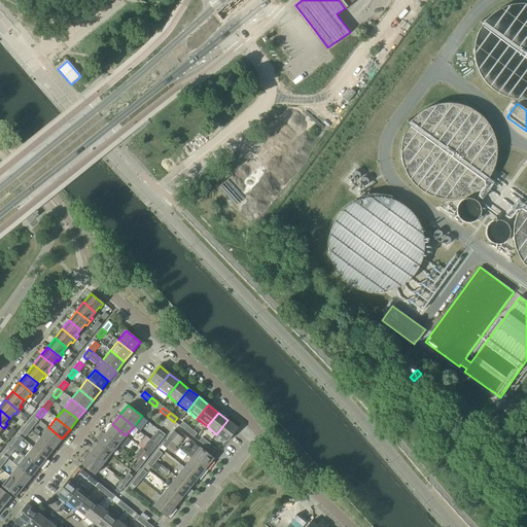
[(33,420),(27,426),(31,430),(36,423),(33,420)]
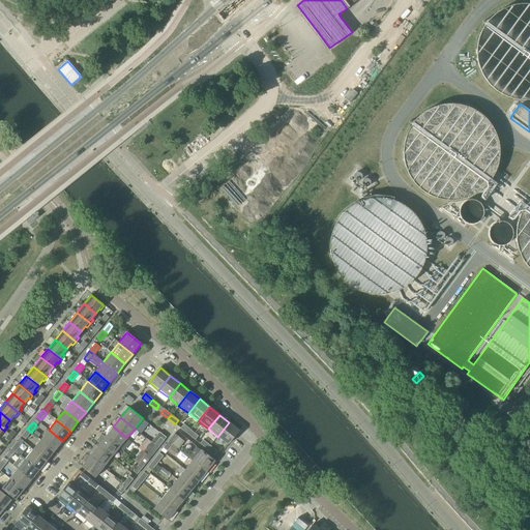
[(229,422),(217,437),(228,444),(239,431),(229,422)]
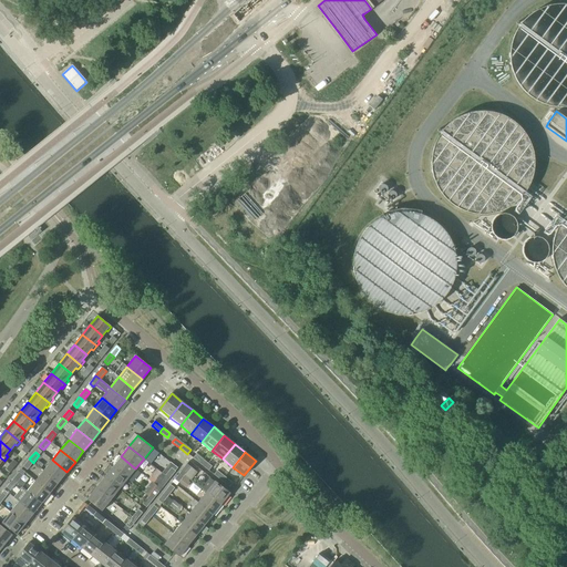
[(193,459),(200,464),(204,461),(196,454),(193,459)]
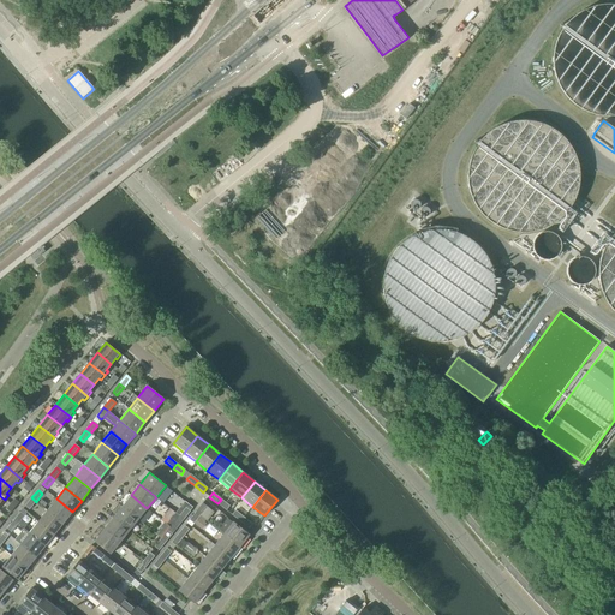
[(131,495),(121,507),(138,520),(147,508),(131,495)]
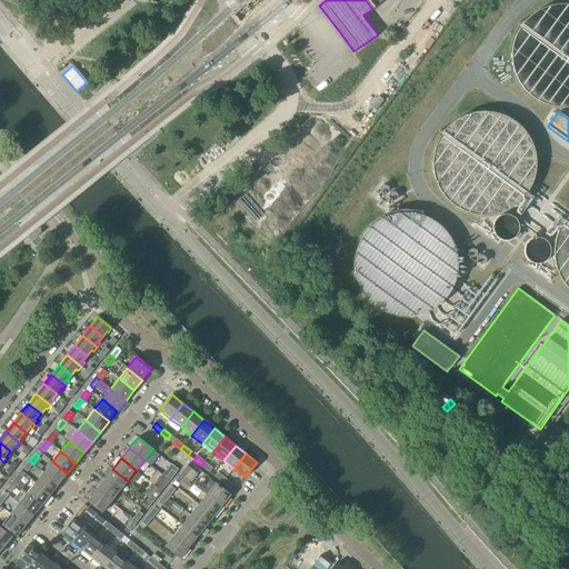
[(33,465),(29,460),(22,468),(27,471),(33,465)]
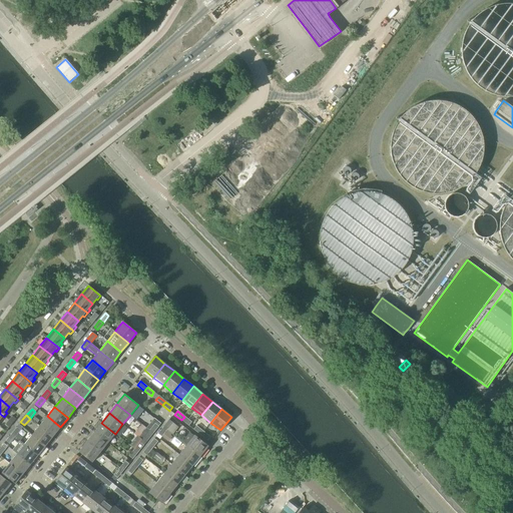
[(47,416),(39,426),(53,437),(60,427),(47,416)]
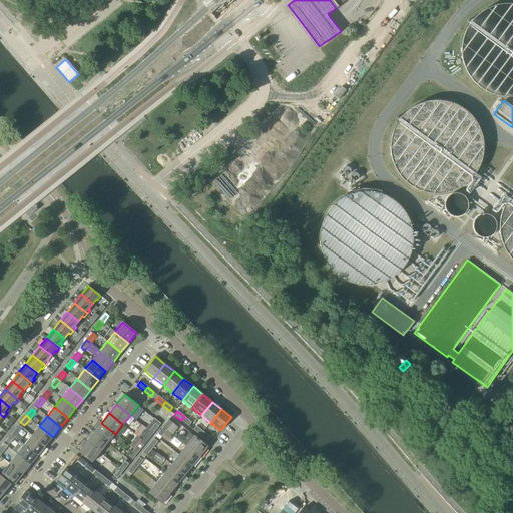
[(184,417),(181,420),(188,426),(191,422),(184,417)]
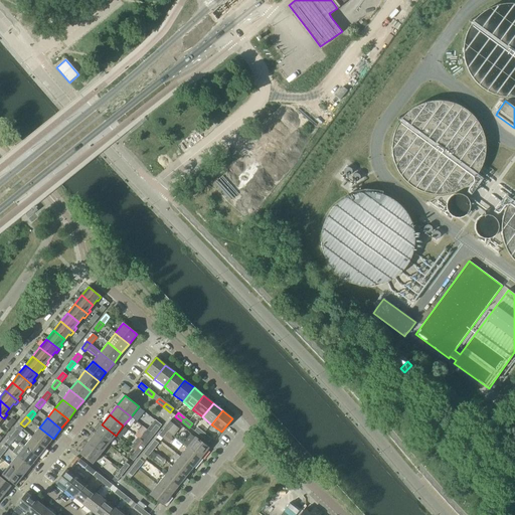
[(170,421),(164,428),(168,432),(173,424),(170,421)]
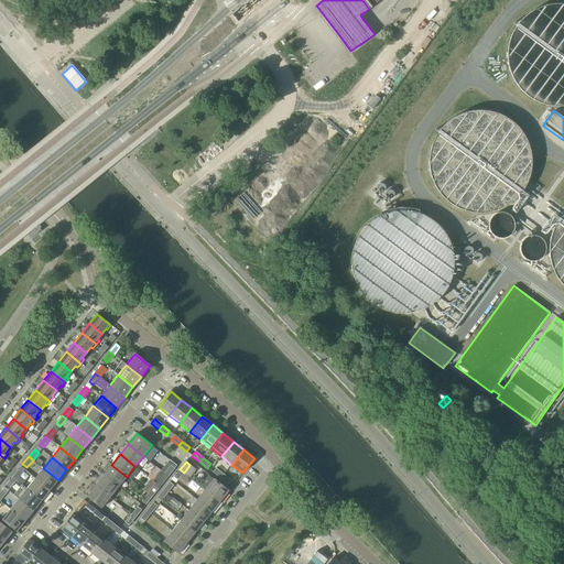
[(111,465),(102,475),(118,487),(127,477),(111,465)]
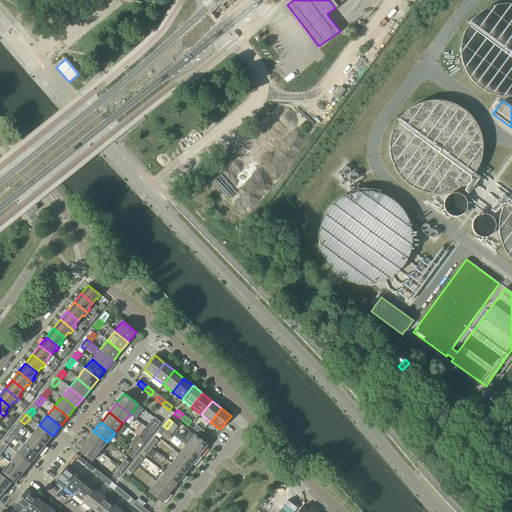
[(137,431),(135,433),(145,442),(147,439),(152,434),(153,432),(149,429),(149,430),(146,427),(141,423),(136,430),(137,431)]
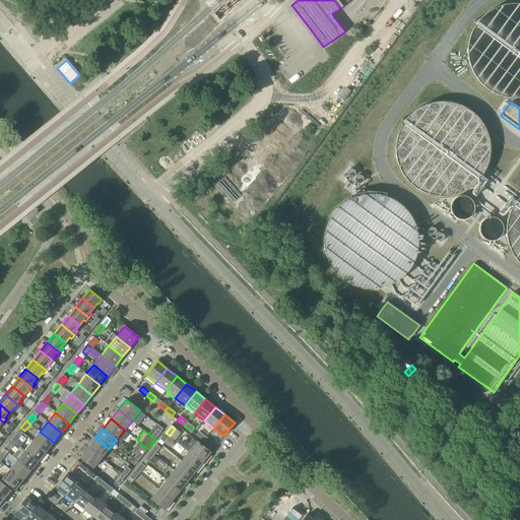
[(157,430),(151,436),(155,439),(160,433),(157,430)]
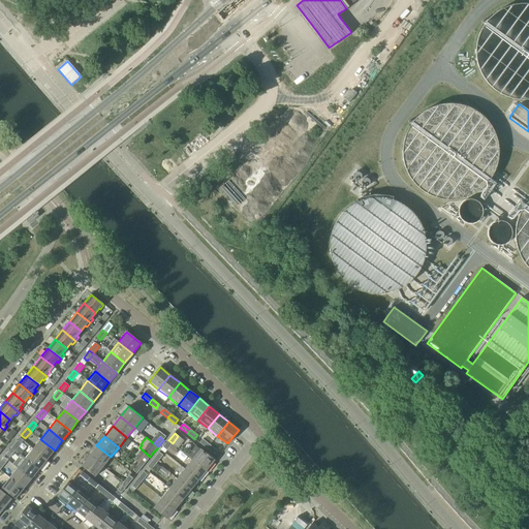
[(40,439),(33,448),(47,460),(55,450),(40,439)]
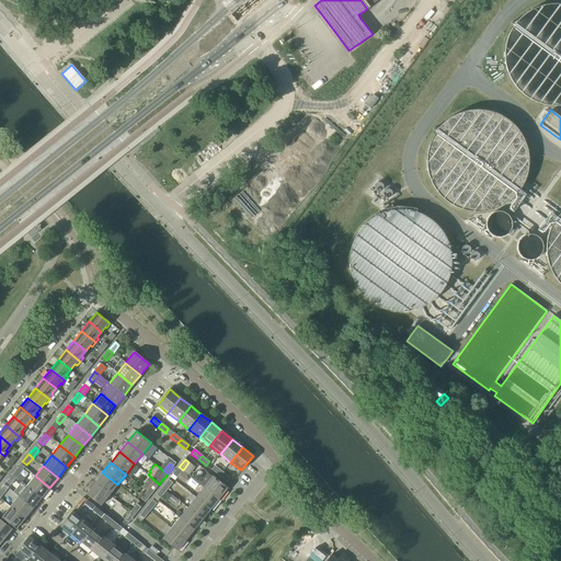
[(212,470),(219,476),(221,471),(215,466),(212,470)]
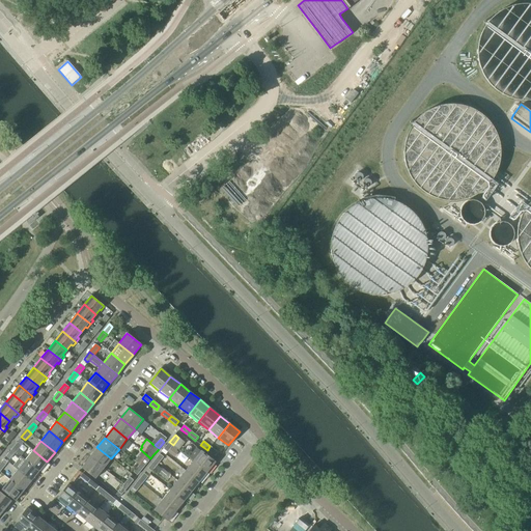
[(17,442),(11,449),(16,452),(21,456),(24,453),(18,449),(21,445),(17,442)]
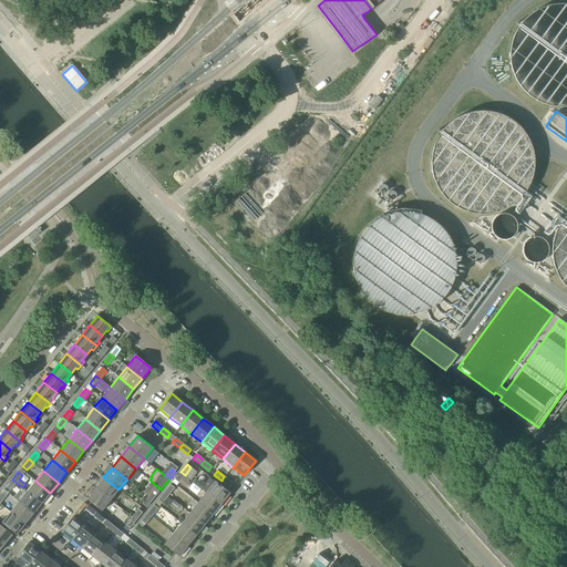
[(185,475),(181,472),(175,480),(185,488),(191,483),(188,481),(189,480),(185,475)]
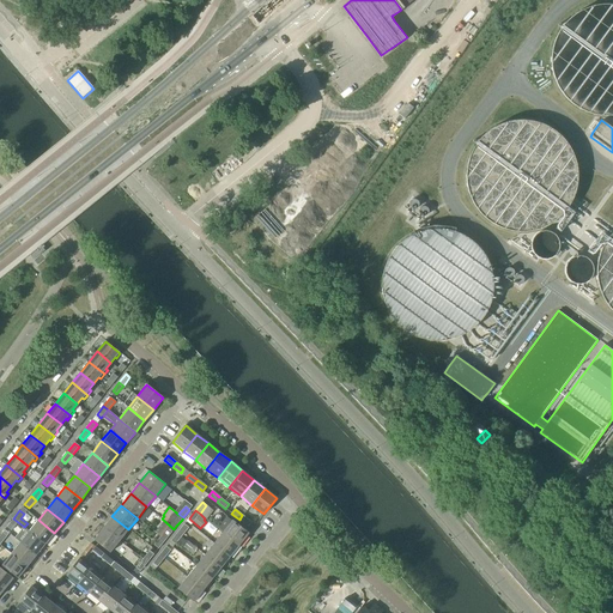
[(242,515),(240,520),(248,527),(252,522),(242,515)]
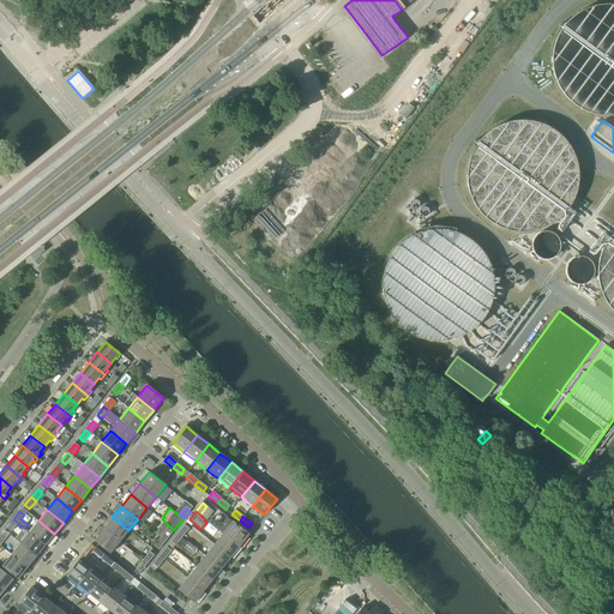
[(112,517),(103,529),(120,542),(128,530),(112,517)]
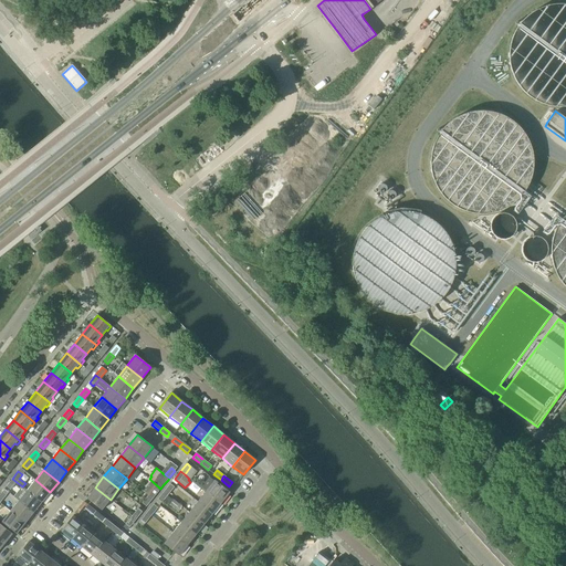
[(206,491),(220,504),(230,493),(215,480),(213,481),(209,477),(201,488),(206,491)]
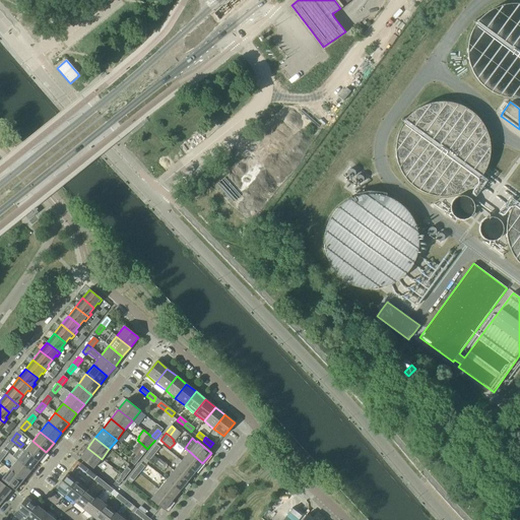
[(15,443),(11,440),(5,447),(9,450),(15,443)]
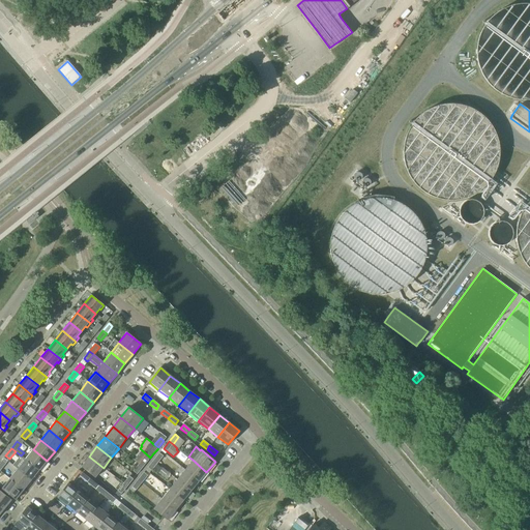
[(150,458),(140,448),(139,449),(141,450),(134,460),(139,464),(143,467),(149,460),(150,458)]
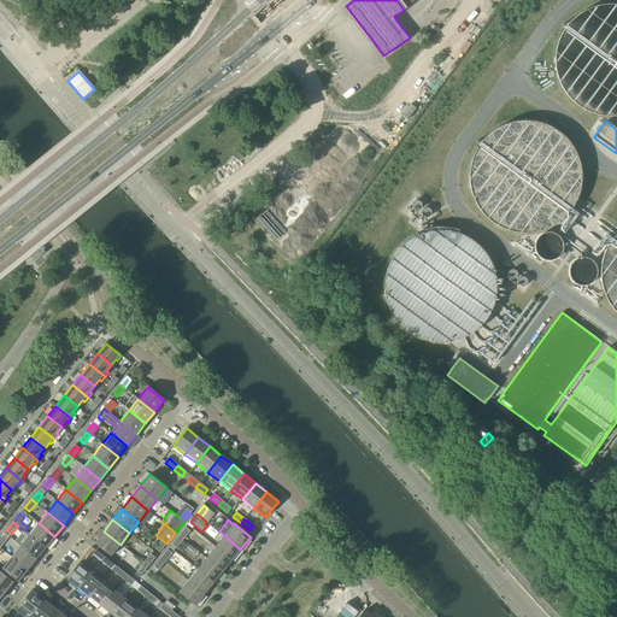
[(39,523),(29,535),(46,548),(54,536),(39,523)]
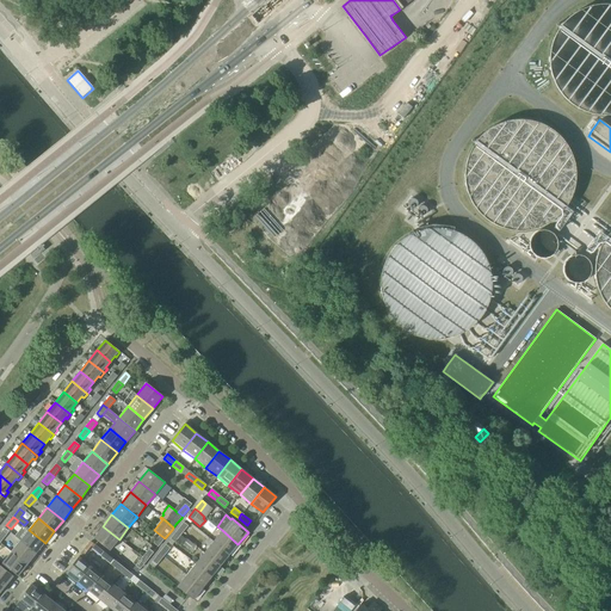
[(184,523),(177,530),(181,534),(187,526),(184,523)]
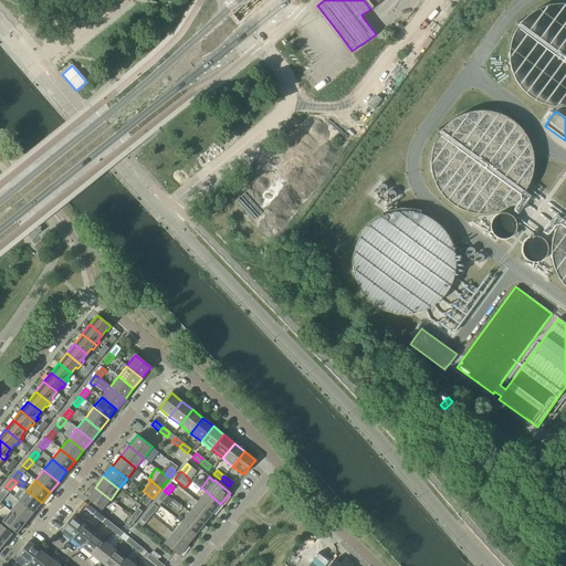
[(111,500),(95,488),(86,498),(102,510),(111,500)]
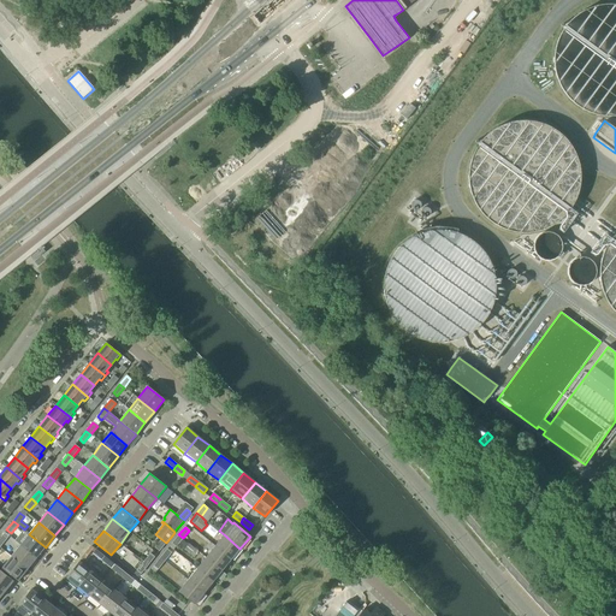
[(21,545),(36,558),(46,548),(29,534),(21,545)]
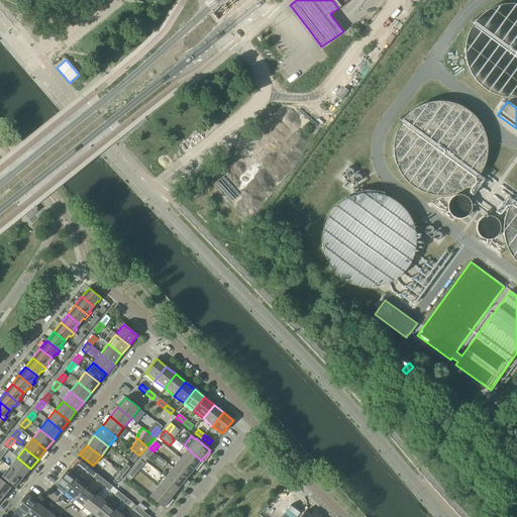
[(153,451),(149,448),(143,456),(147,459),(149,456),(154,461),(163,468),(167,462),(159,456),(158,455),(157,456),(152,452),(153,451)]
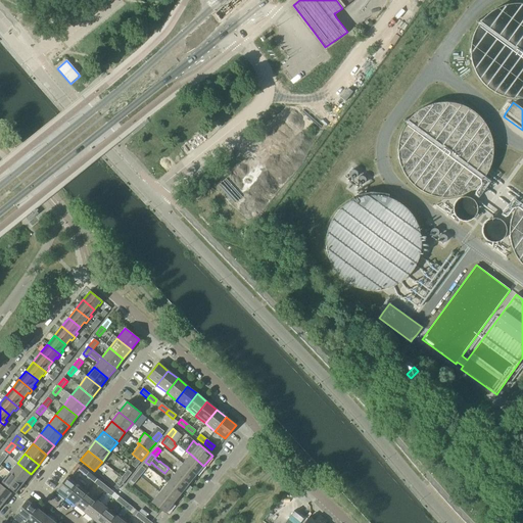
[(190,454),(183,463),(196,475),(203,466),(190,454)]
